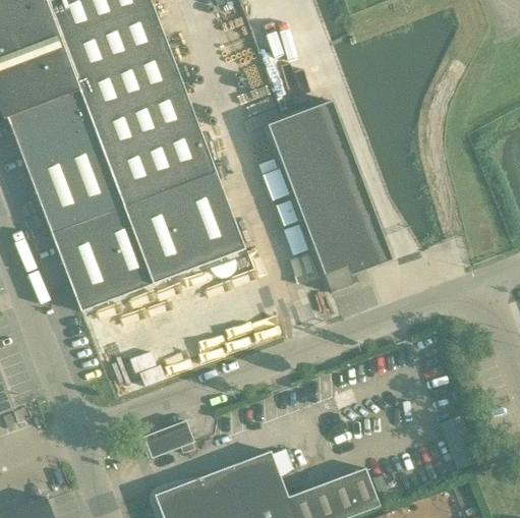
[(0,0),(0,107),(3,116),(6,115),(80,310),(244,247),(149,0),(0,0)]
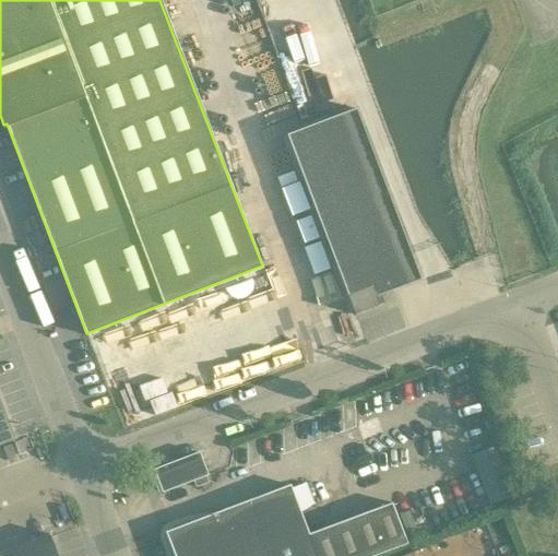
[(286,133),(355,312),(382,302),(381,300),(379,302),(376,294),(422,276),(356,106),(286,133)]
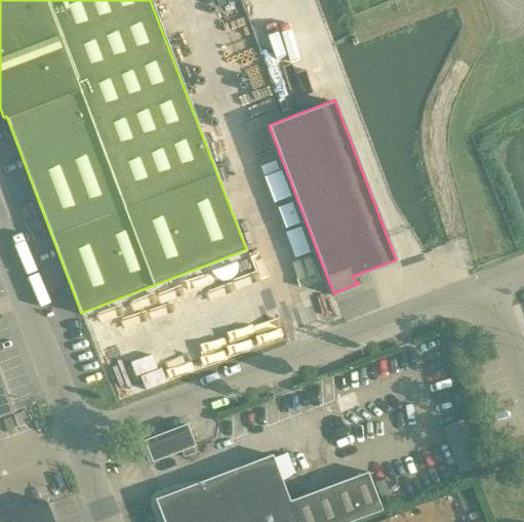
[(0,416),(14,412),(0,376),(0,416)]
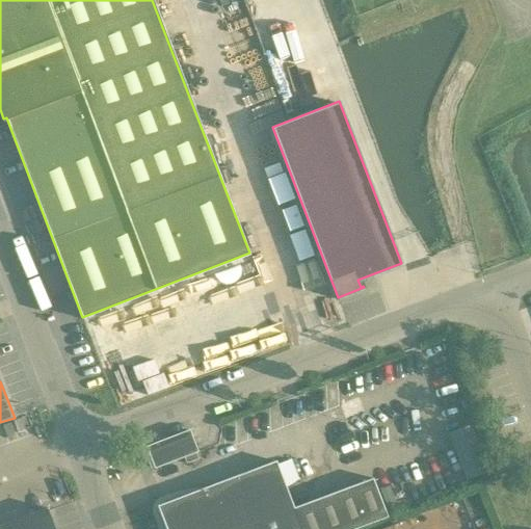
[(186,460),(197,456),(196,450),(188,428),(145,445),(154,466),(184,454),(186,460)]
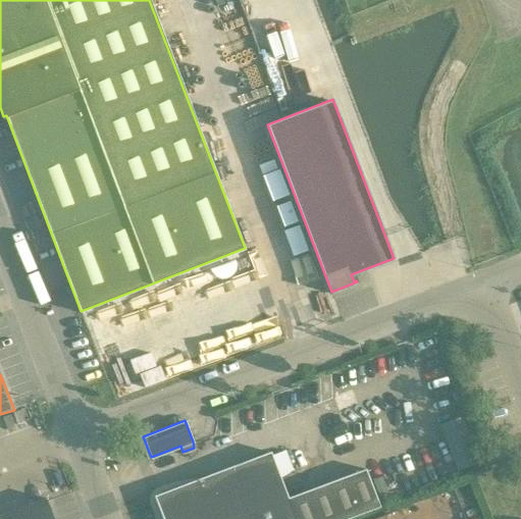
[(340,518),(379,505),(366,468),(288,496),(270,451),(155,495),(163,518),(340,518)]
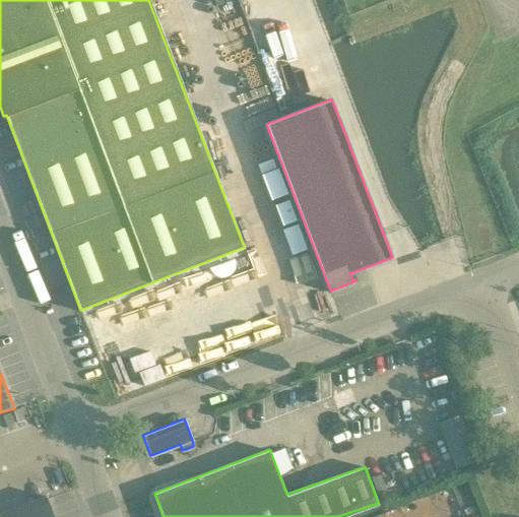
[(0,516),(54,516),(47,496),(0,513),(0,516)]
